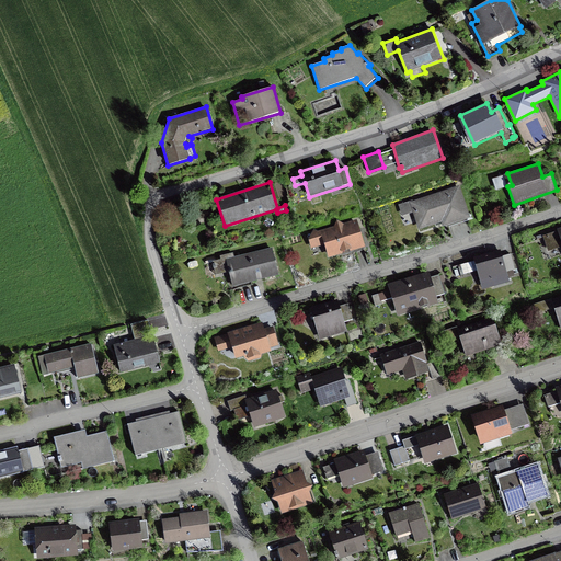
[(442,222),(443,227),(470,218),(459,185),(413,201),(413,199),(398,205),(402,216),(413,213),(419,230),(442,222)]
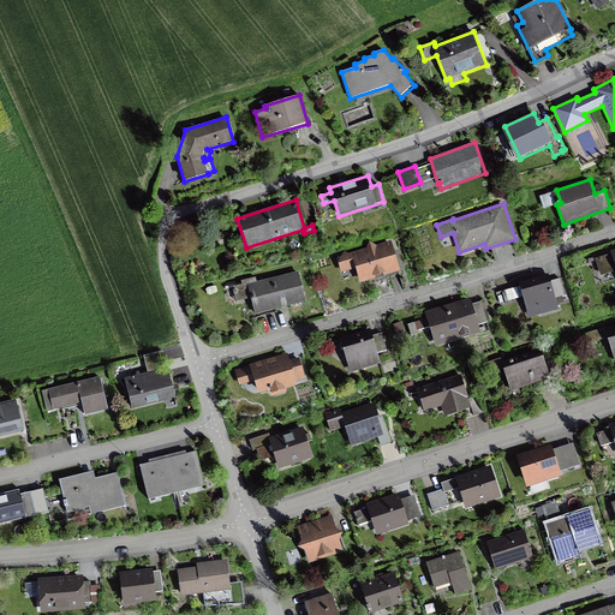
[(356,269),(360,284),(401,270),(392,240),(376,245),(370,242),(366,249),(348,254),(344,251),(338,263),(341,273),(356,269)]
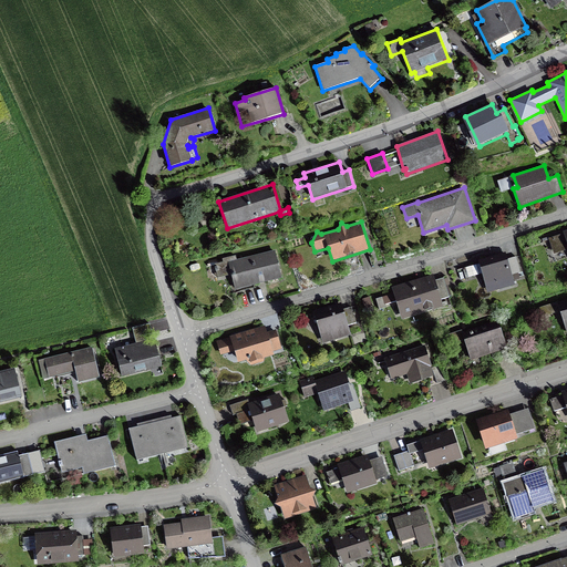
[(566,229),(563,232),(564,234),(548,238),(554,255),(555,254),(557,260),(566,257),(566,229)]
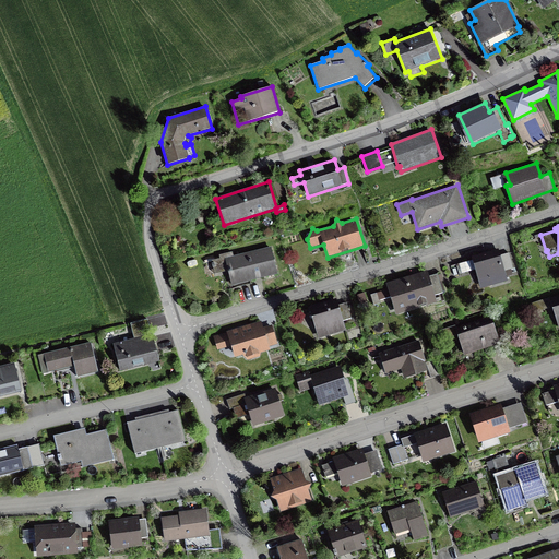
[(271,247),(234,256),(233,252),(219,256),(219,259),(212,260),(215,274),(228,272),(232,286),(277,275),(271,247)]
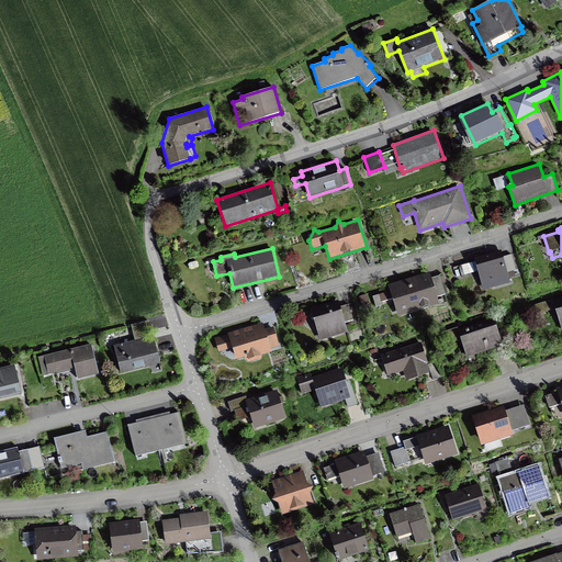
[(502,250),(474,258),(475,261),(459,266),(462,276),(478,271),(482,287),(480,288),(481,291),(510,283),(509,279),(516,277),(515,271),(516,270),(512,255),(503,257),(502,250)]
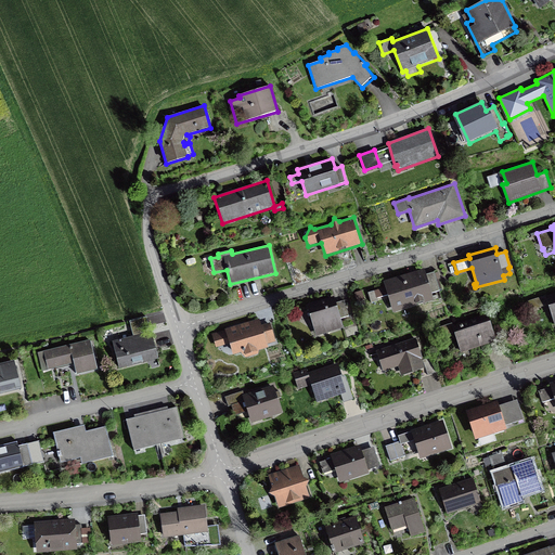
[(435,272),(426,274),(424,269),(383,281),(385,287),(368,293),(371,304),(378,300),(377,298),(387,296),(392,313),(435,300),(433,293),(440,291),(439,289),(442,288),(439,280),(437,280),(435,272)]
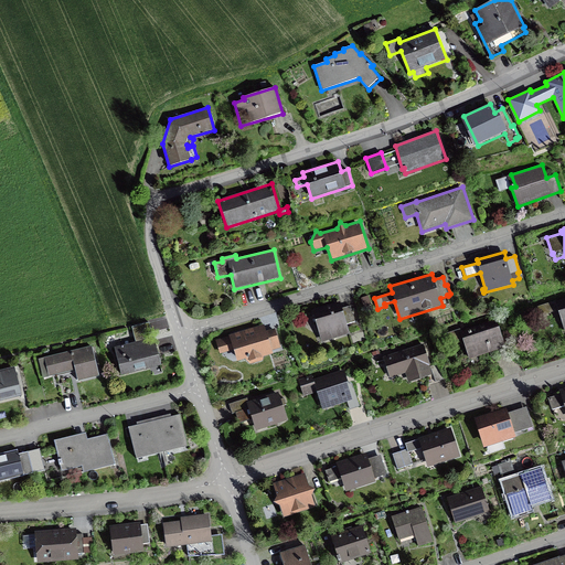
[(372,306),(368,296),(362,298),(365,308),(372,306)]
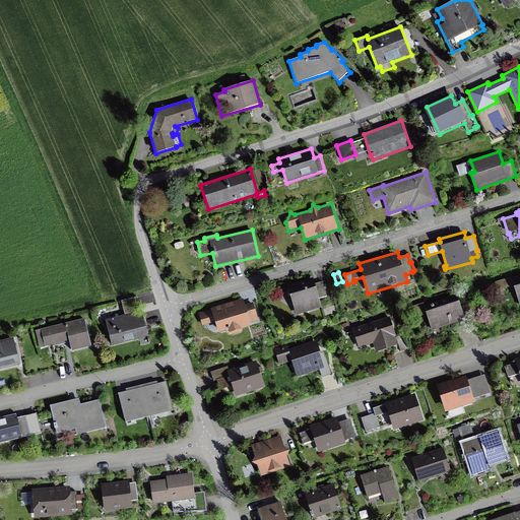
[(511,276),(495,282),(498,290),(513,285),(519,306),(519,275),(512,278),(511,276)]
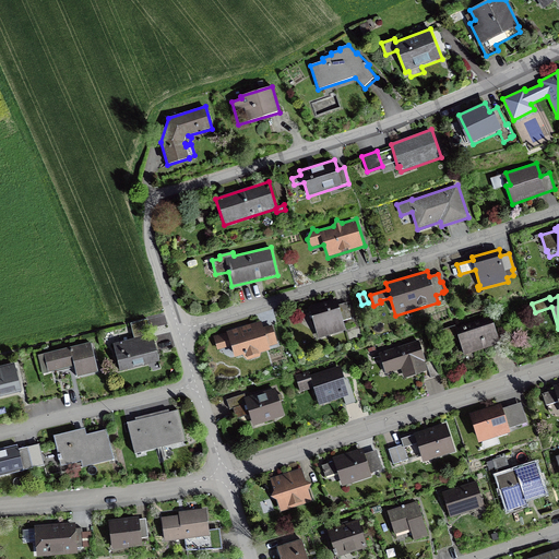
[(339,305),(336,299),(308,307),(318,340),(346,331),(344,321),(352,318),(346,302),(339,305)]
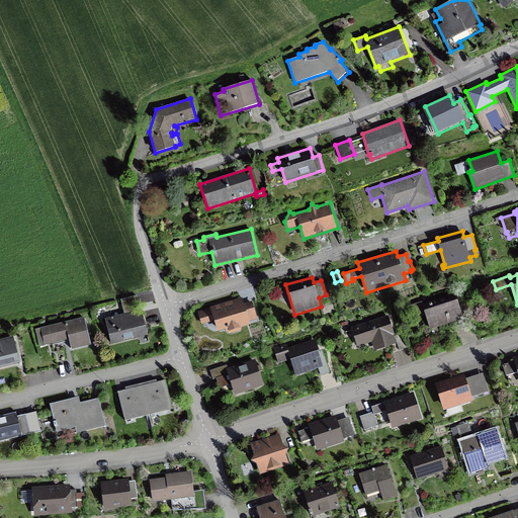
[(422,301),(409,307),(412,315),(424,311),(430,330),(432,330),(433,333),(441,330),(440,327),(464,319),(455,292),(423,304),(422,301)]
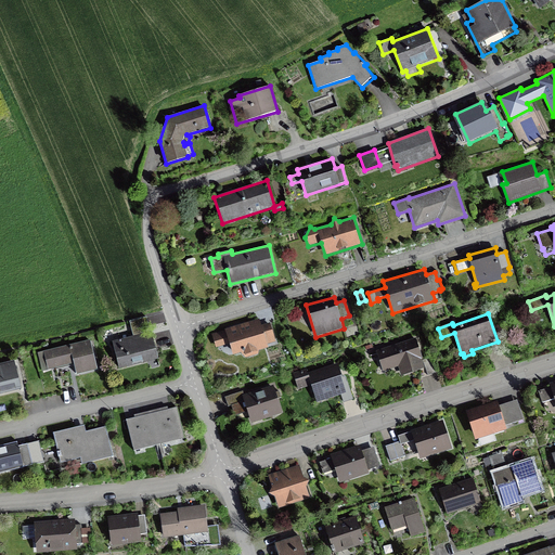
[(150,326),(146,317),(129,321),(133,336),(112,341),(119,369),(158,359),(152,332),(142,334),(141,328),(150,326)]
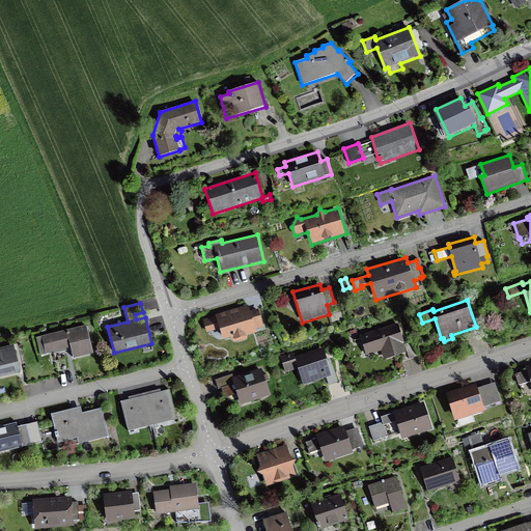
[(264,326),(258,308),(250,311),(248,305),(202,319),(206,333),(219,329),(223,341),(231,338),(232,343),(249,338),(248,336),(257,333),(255,329),(264,326)]
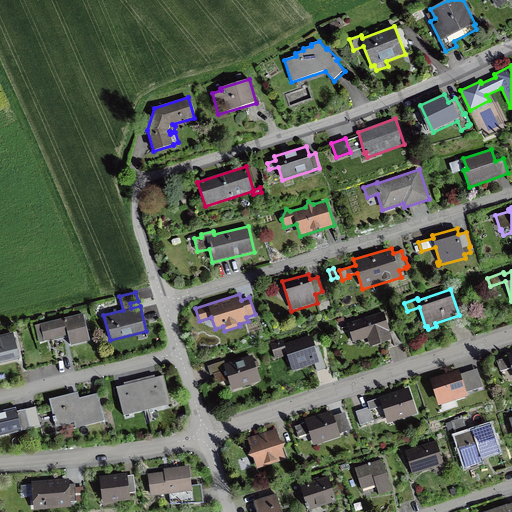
[(397,329),(390,331),(384,311),(347,324),(353,343),(367,339),(370,347),(392,340),(394,346),(402,343),(397,329)]
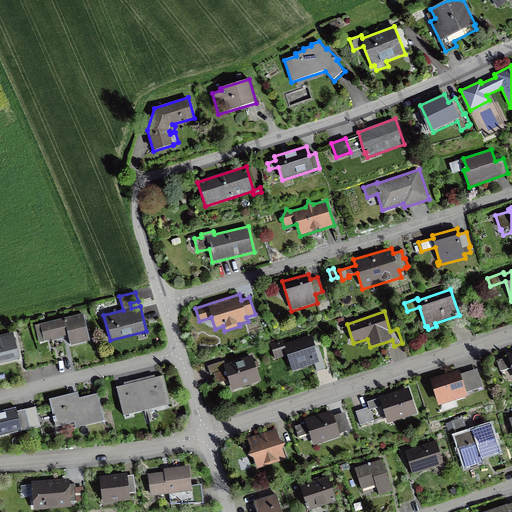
[(90,341),(83,313),(34,326),(39,343),(51,340),(52,341),(68,337),(70,346),(90,341)]
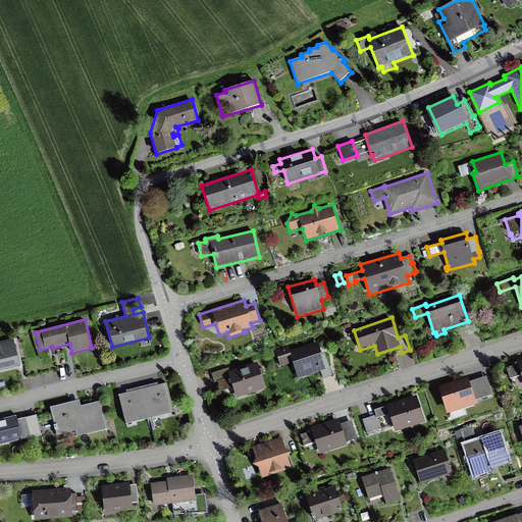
[(13,338),(0,342),(0,370),(20,366),(13,338)]
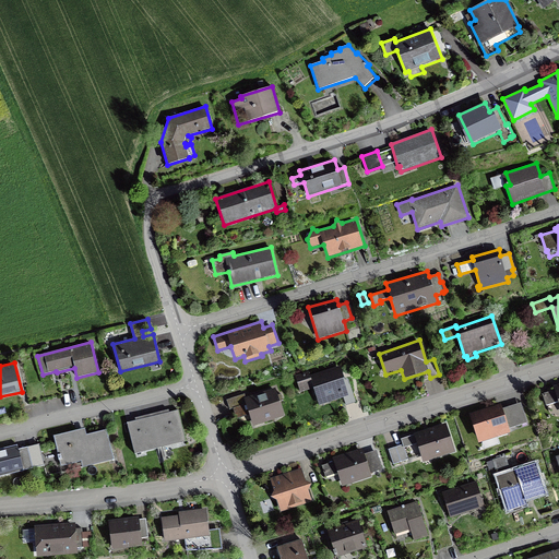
[(348,379),(345,380),(341,366),(310,376),(309,371),(295,376),(300,393),(313,389),(319,406),(344,399),(346,405),(356,402),(348,379)]
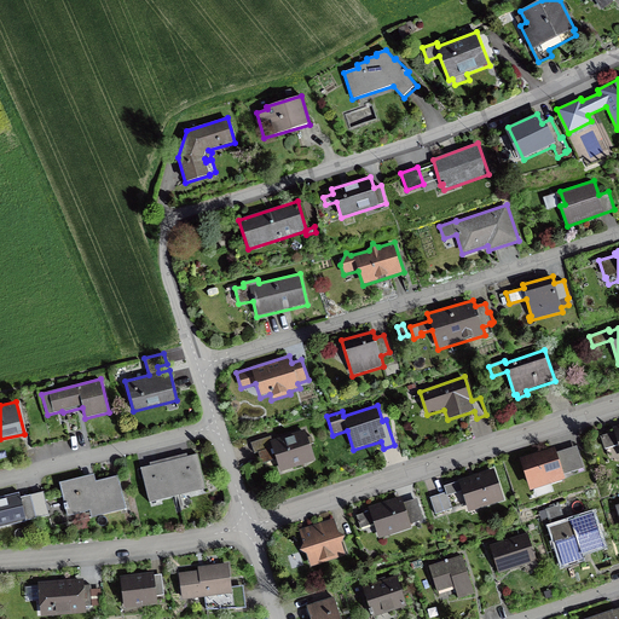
[(618,424),(612,428),(614,432),(600,437),(605,451),(618,446),(618,447),(618,424)]
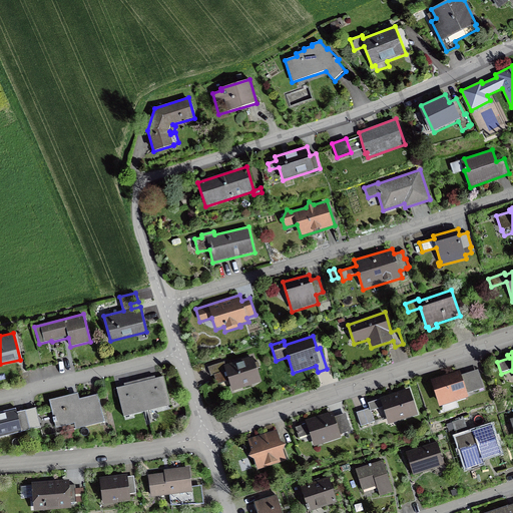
[(254,363),(252,356),(225,365),(224,362),(207,367),(210,376),(213,375),(216,385),(218,384),(220,388),(229,384),(232,392),(262,382),(258,369),(261,368),(259,362),(254,363)]
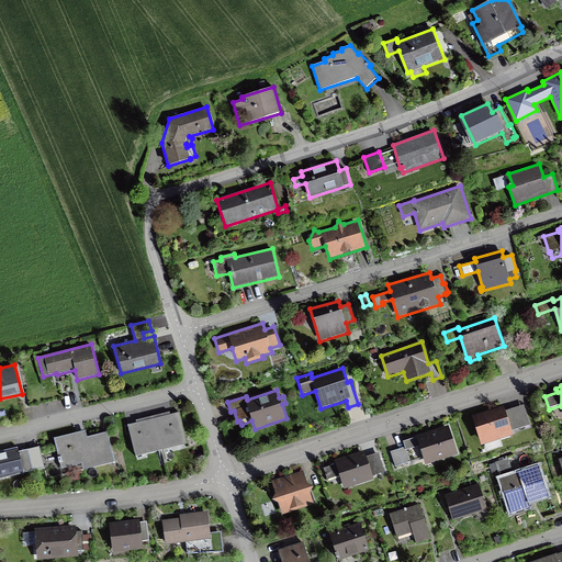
[(504,406),(472,416),(481,447),(485,446),(486,451),(503,446),(502,440),(514,436),(512,431),(530,425),(525,405),(505,412),(504,406)]
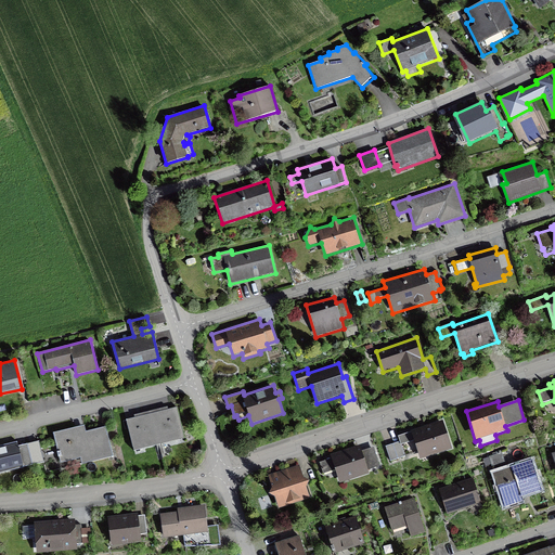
[(132,447),(183,434),(177,408),(166,410),(138,417),(126,420),(132,447)]
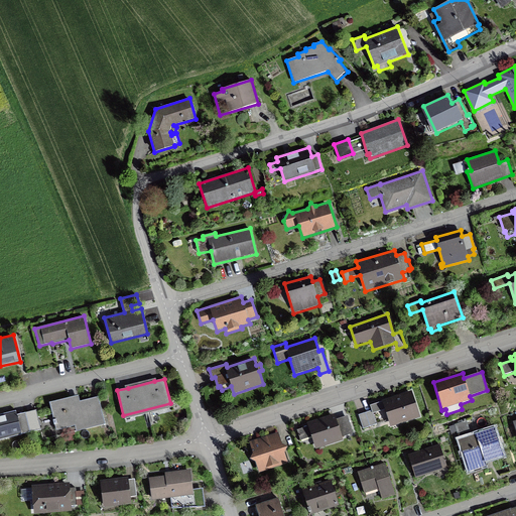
[(372,410),(359,415),(363,428),(377,423),(373,413),(385,409),(390,427),(420,417),(411,390),(382,400),(382,401),(370,405),(372,410)]
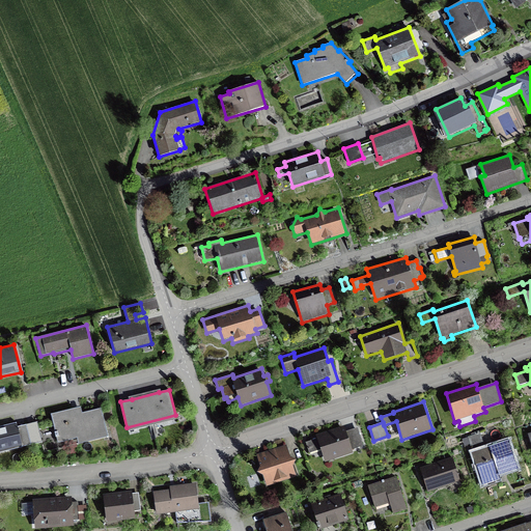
[(82,413),(81,407),(51,414),(58,444),(77,439),(79,445),(109,438),(102,408),(82,413)]
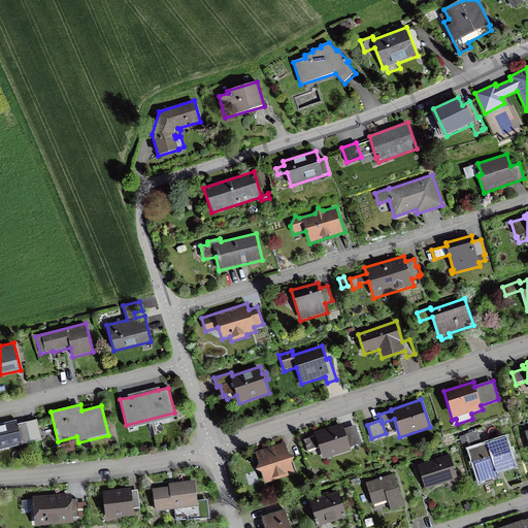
[(31,442),(26,422),(18,424),(17,420),(0,424),(0,451),(23,446),(22,444),(31,442)]
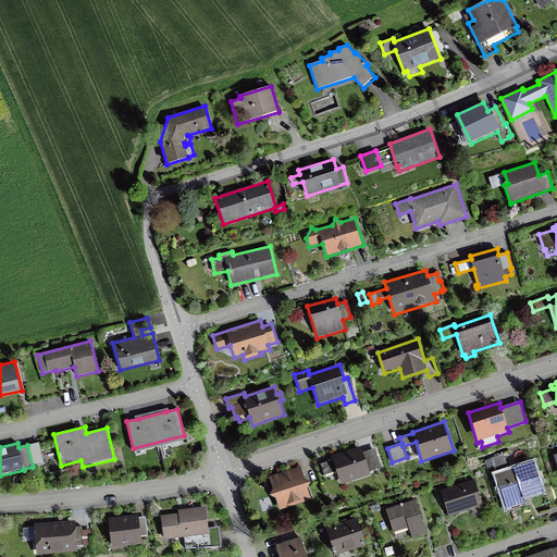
[(27,445),(33,467),(45,463),(39,443),(27,445)]
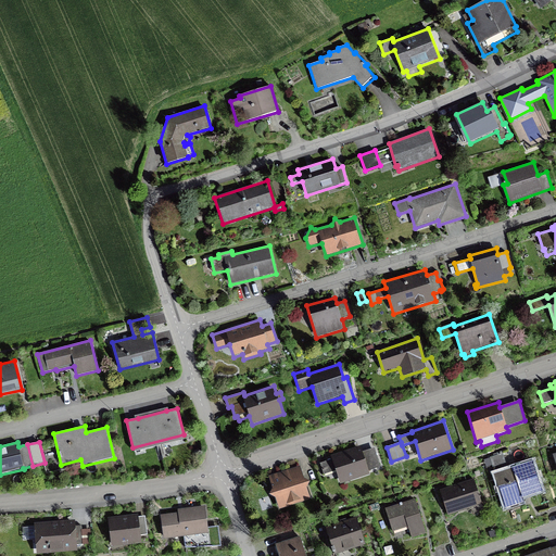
[(375,447),(362,452),(361,446),(330,455),(332,459),(320,464),(324,475),(325,475),(326,477),(337,474),(340,484),(370,475),(369,470),(380,467),(375,447)]
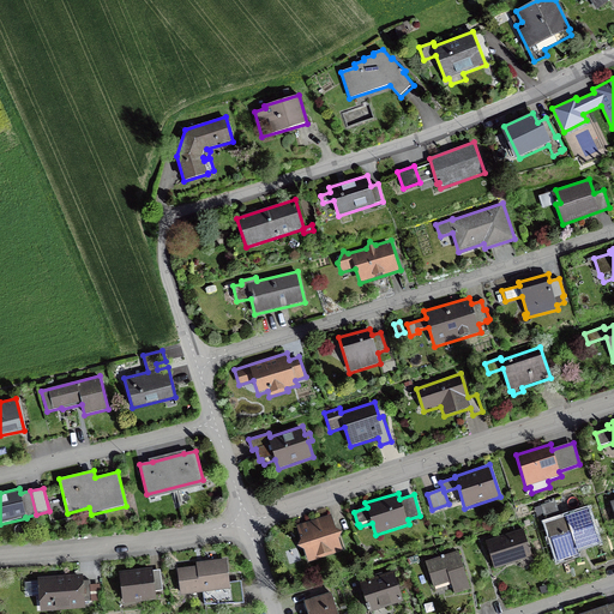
[(546,522),(558,563),(579,555),(578,551),(600,543),(589,509),(546,522)]
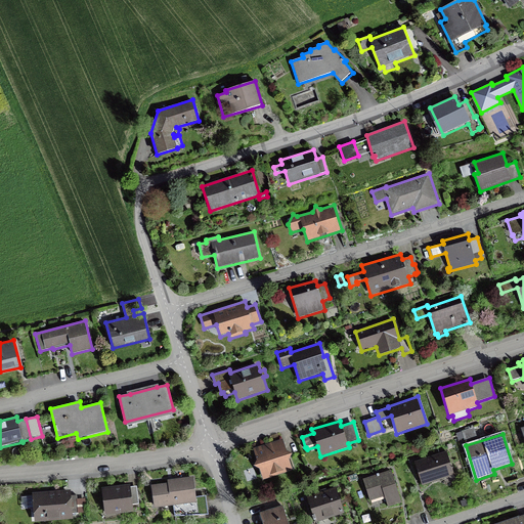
[(260,470),(263,480),(293,471),(290,461),(293,454),(287,451),(282,439),(253,448),(257,462),(254,468),(260,470)]
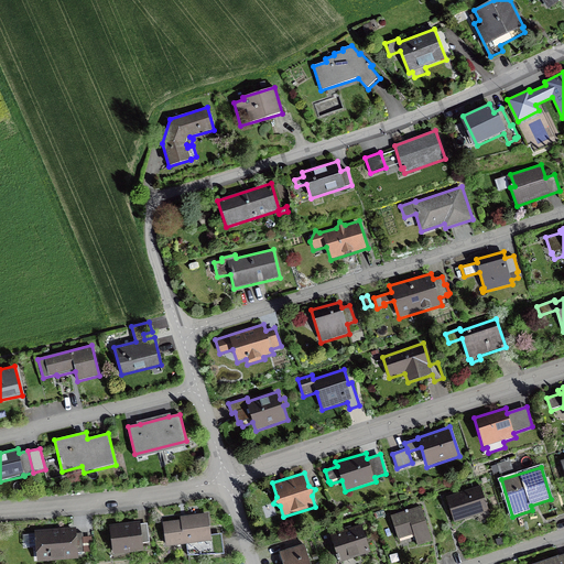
[(446,497),(454,523),(478,516),(479,519),(490,516),(480,486),(446,497)]
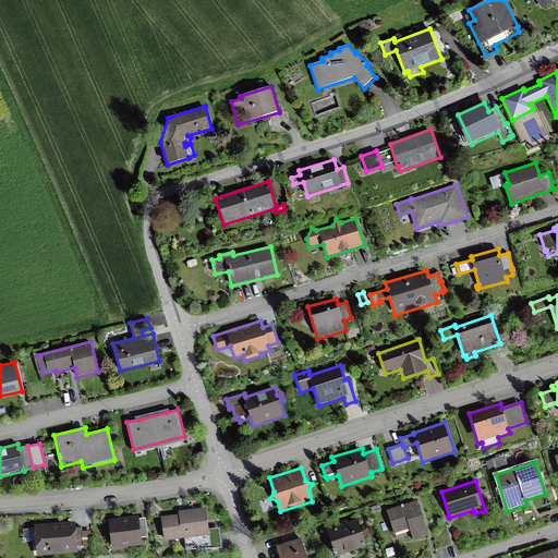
[(427,535),(416,500),(387,510),(395,536),(410,531),(413,540),(427,535)]
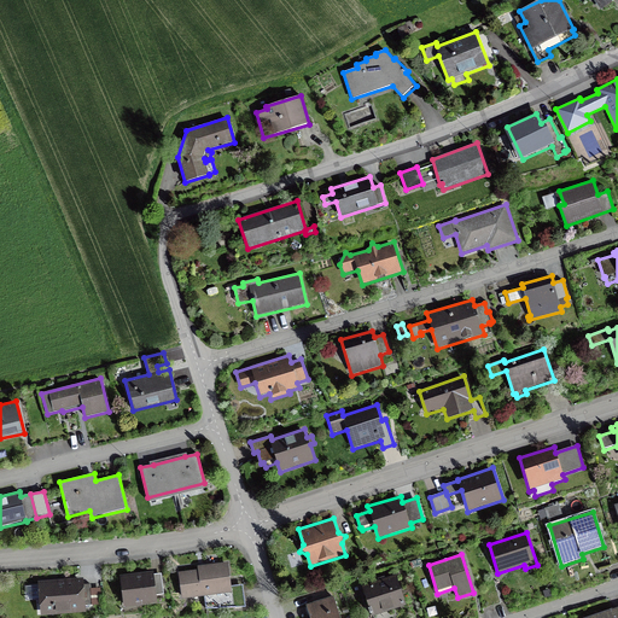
[(412,570),(424,566),(421,559),(409,563),(412,570)]
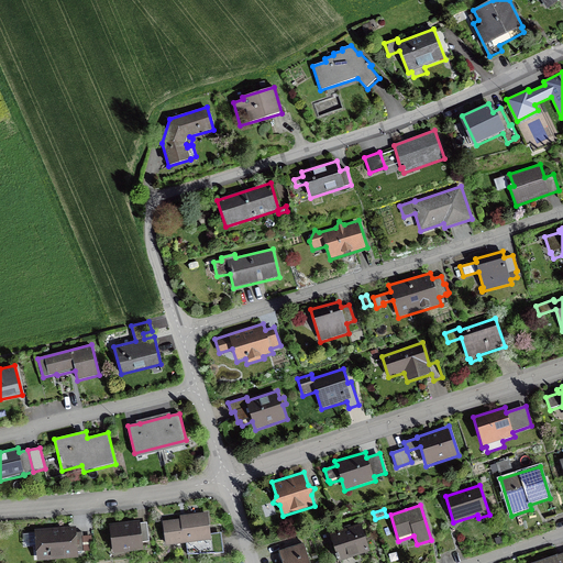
[(208,512),(179,516),(180,519),(163,521),(166,547),(186,544),(187,556),(224,552),(222,532),(211,534),(208,512)]
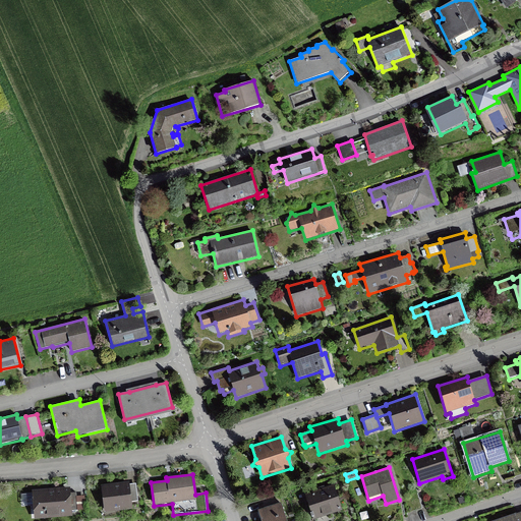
[(129,481),(101,485),(105,514),(133,510),(132,502),(138,502),(136,483),(130,484),(129,481)]
